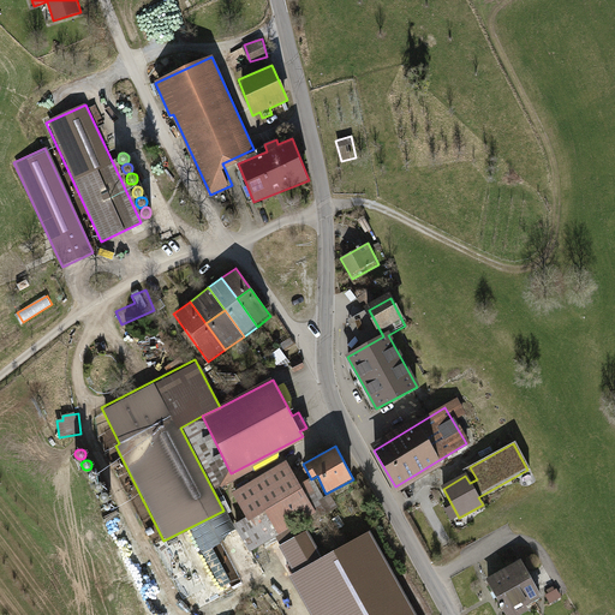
[(300,485),(286,461),(232,494),(237,501),(232,505),(242,520),(233,526),(250,553),(275,537),(288,556),(300,549),(294,525),(324,508),(327,513),(338,507),(330,495),(324,499),(311,479),(300,485)]
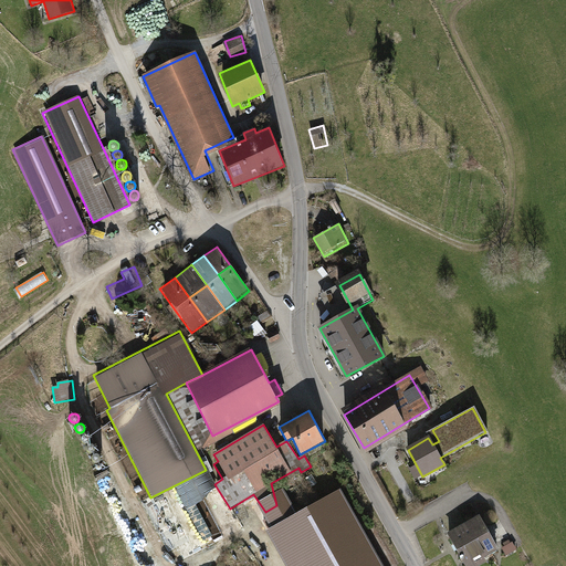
[(86,432),(84,433),(82,435),(80,437),(81,439),(82,441),(84,442),(86,442),(88,441),(90,439),(90,437),(88,435),(86,432)]
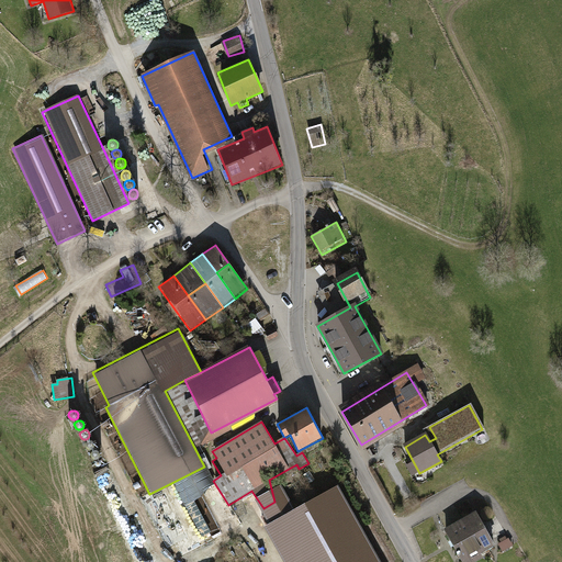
[(91,439),(88,439),(86,440),(85,442),(85,446),(86,448),(88,449),(91,449),(93,448),(94,446),(94,442),(93,440),(91,439)]
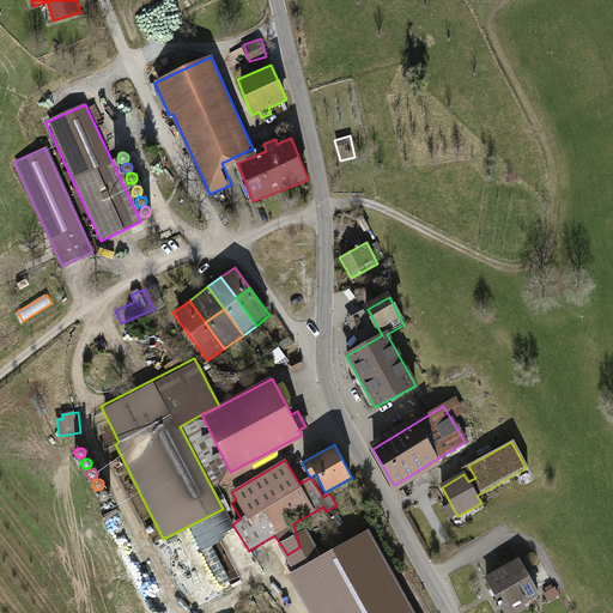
[(104,490),(102,490),(99,491),(98,493),(98,496),(99,498),(102,499),(105,499),(108,498),(109,496),(109,493),(108,491),(104,490)]
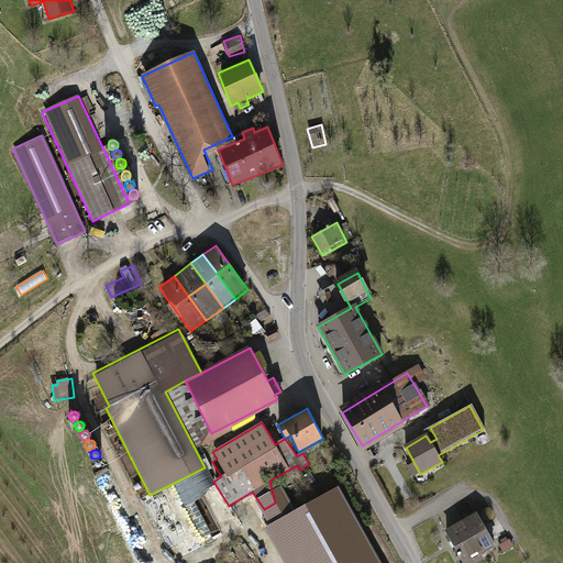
[(296,501),(304,511),(312,506),(304,495),(296,501)]
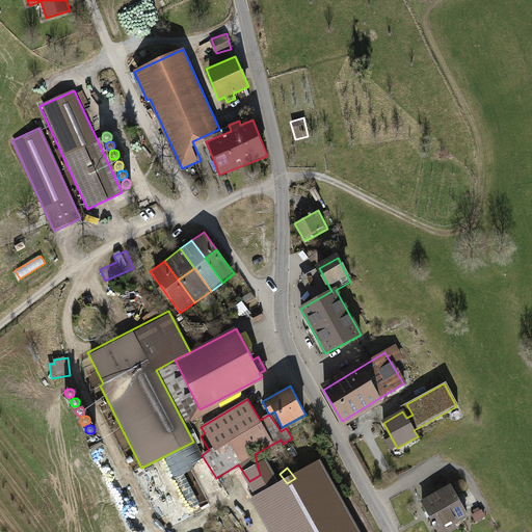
[(451,484),(420,501),(436,531),(450,531),(458,528),(455,524),(469,516),(451,484)]
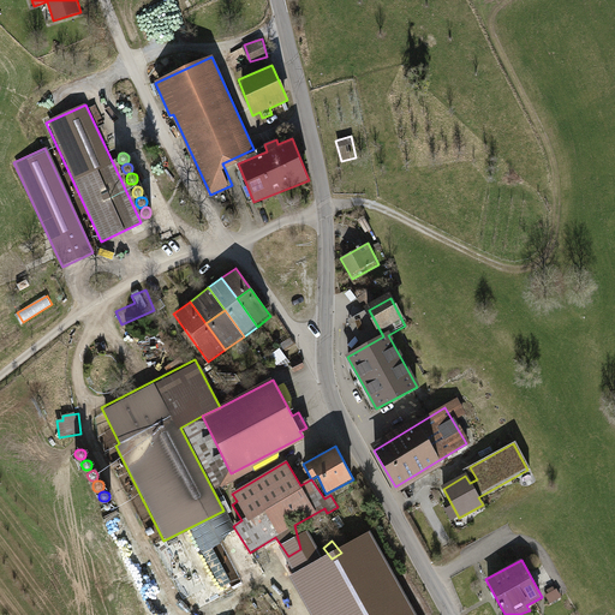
[(239,575),(227,584),(239,599),(251,590),(239,575)]
